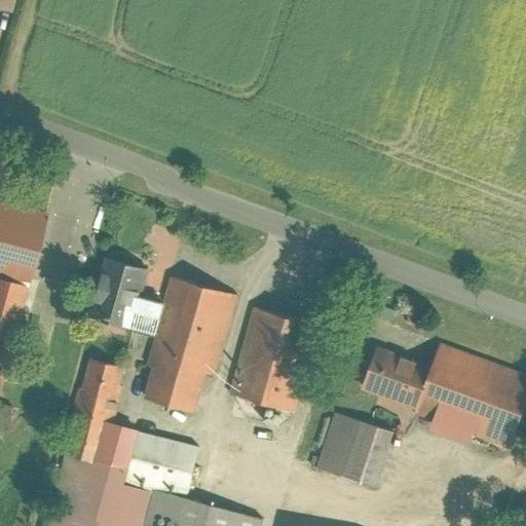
[(0,0),(0,17),(10,22),(15,0),(0,0)]
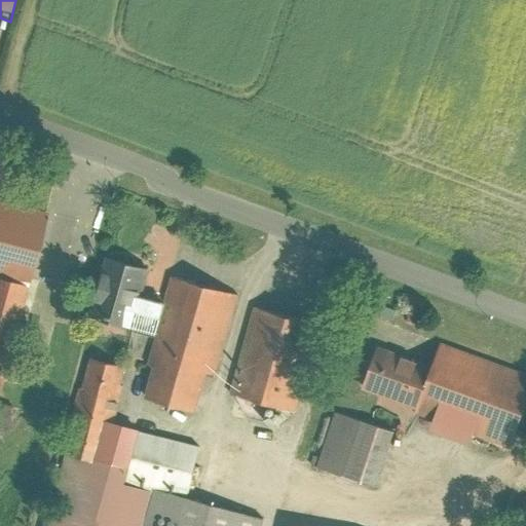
[(44,211),(0,198),(0,276),(25,284),(44,211)]
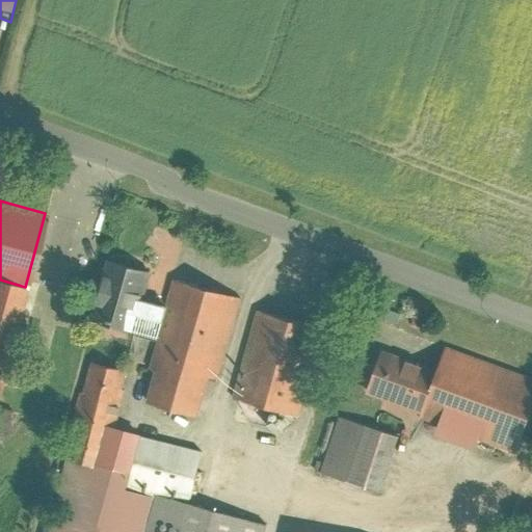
[(107,259),(90,316),(156,335),(166,301),(142,295),(150,271),(107,259)]
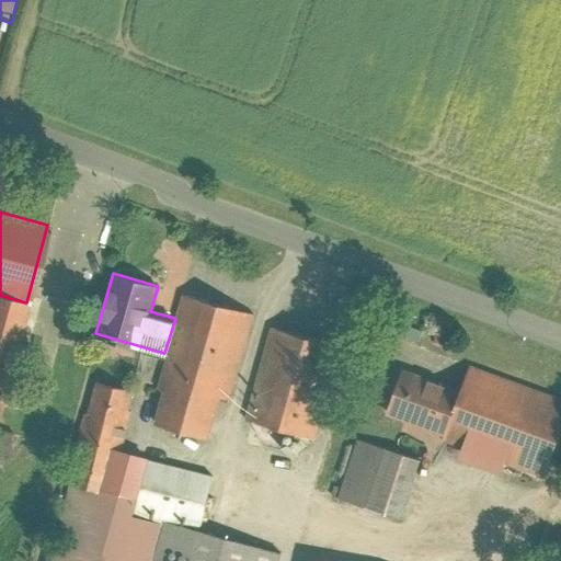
[(218,396),(231,399),(254,313),(182,295),(159,386),(164,387),(156,420),(208,433),(218,396)]
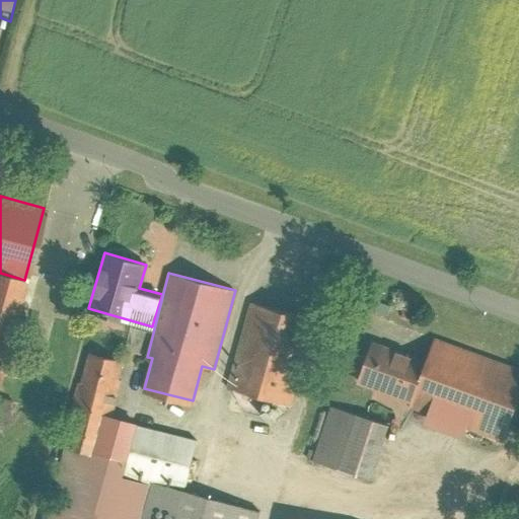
[(0,275),(0,376),(24,282),(0,275)]
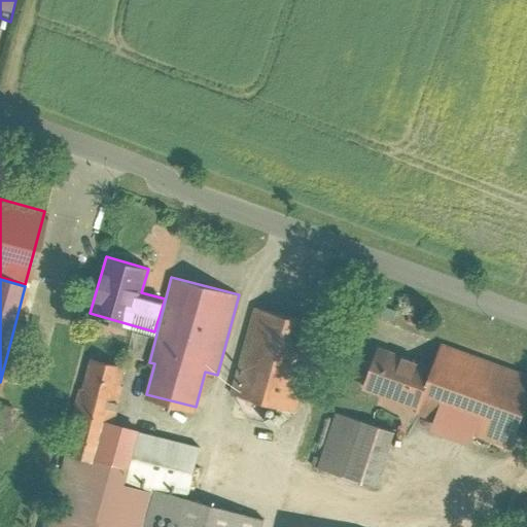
[(232,391),(296,409),(318,326),(253,309),(232,391)]
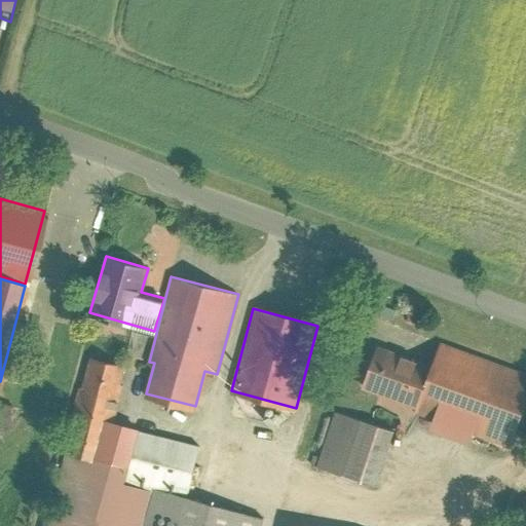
[(525,401),(525,370),(443,341),(434,365),(419,407),(417,412),(510,445),(525,401)]
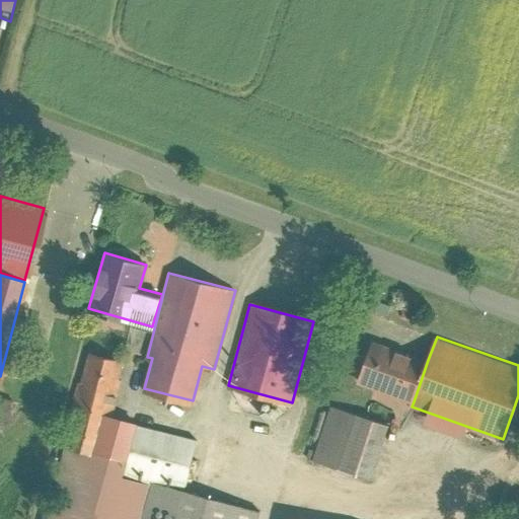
[(358,381),(414,401),(428,360),(372,340),(358,381)]
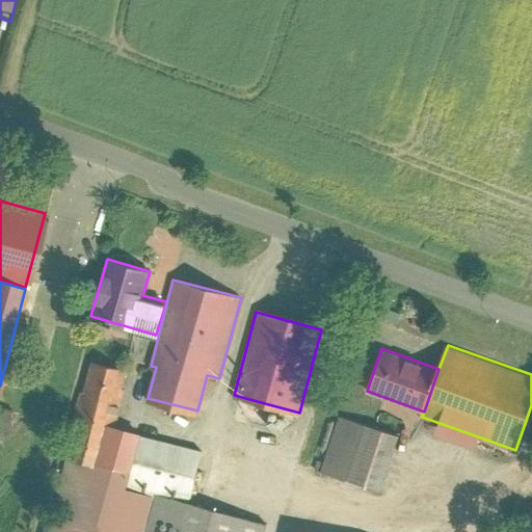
[(89,361),(63,456),(129,474),(139,433),(140,431),(112,424),(127,371),(89,361)]
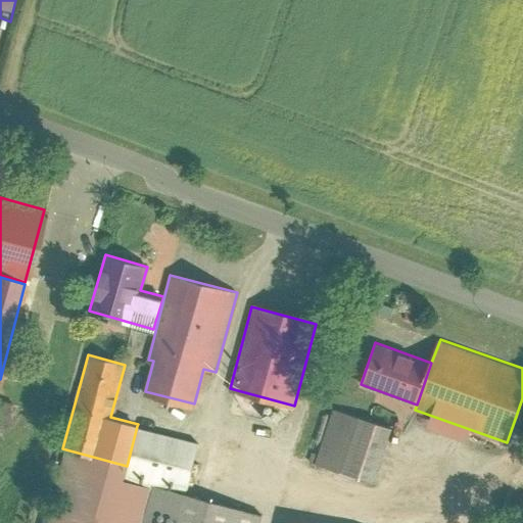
[(316,464),(373,480),(389,426),(332,409),(316,464)]
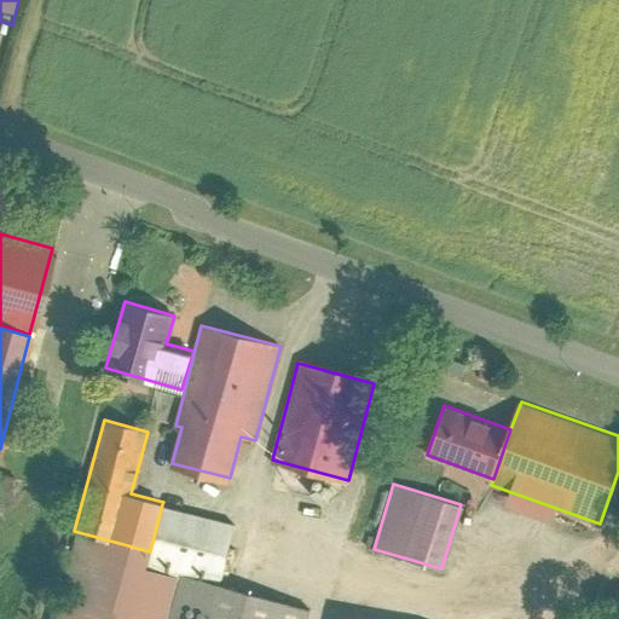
[(150,551),(146,565),(178,573),(218,584),(233,524),(162,504),(150,551)]
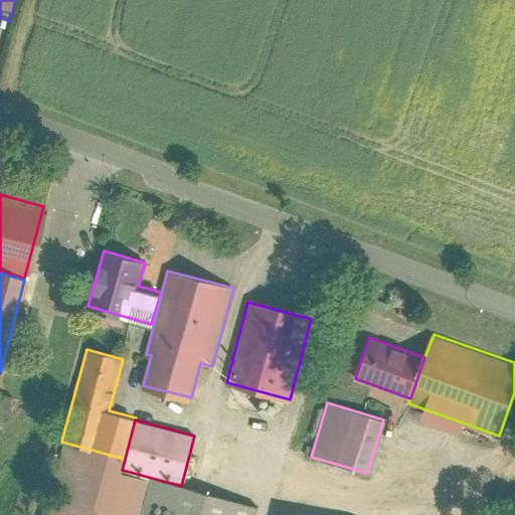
[(137,514),(148,477),(122,470),(125,459),(61,442),(41,514),(137,514)]
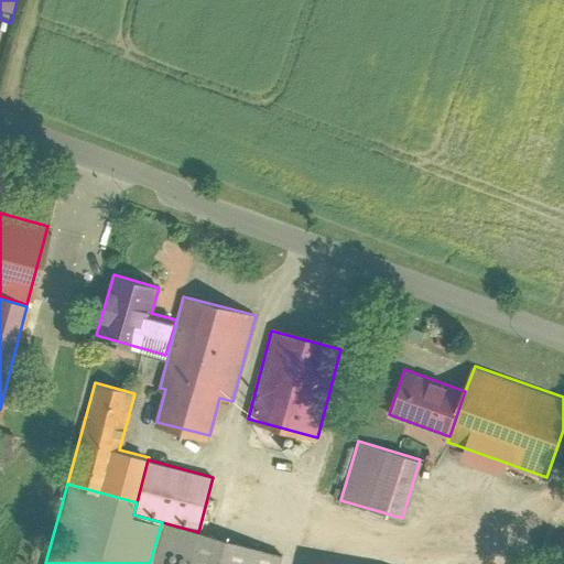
[(150,563),(279,563),(282,554),(198,532),(162,522),(150,563)]
